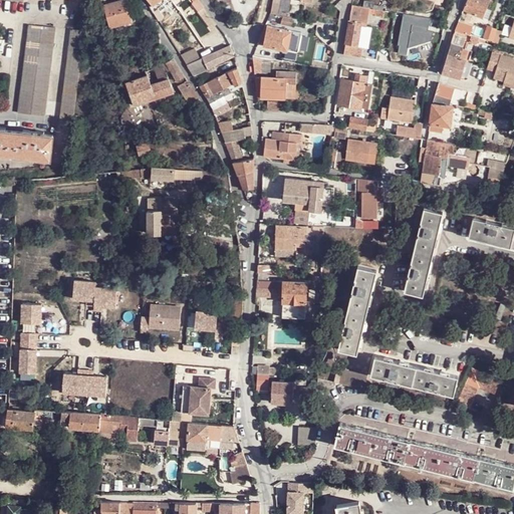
[(124,0),(122,0),(104,5),(110,28),(132,22),(124,0)]
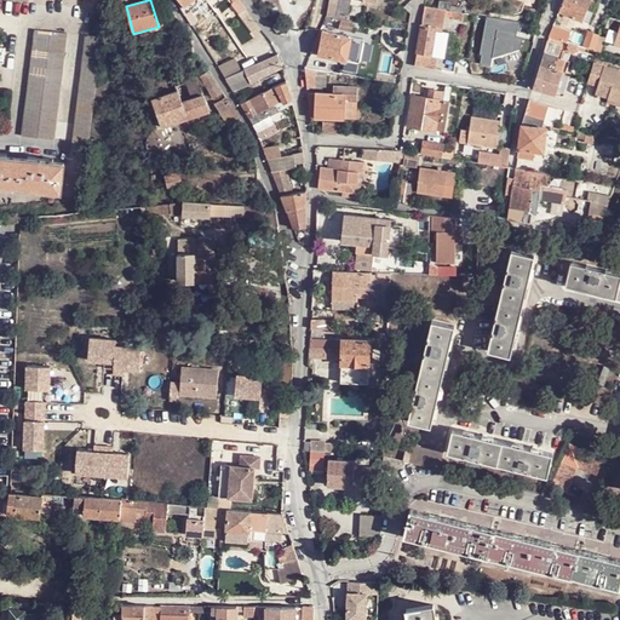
[(204,0),(191,0),(182,6),(181,9),(185,15),(189,11),(204,0)]
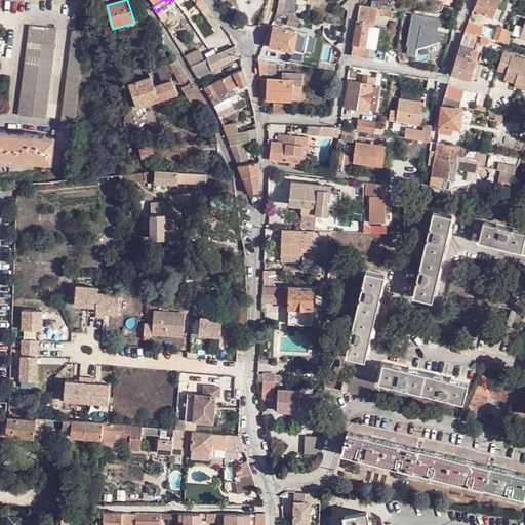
[(499,0),(477,0),(474,10),(492,17),(499,0)]
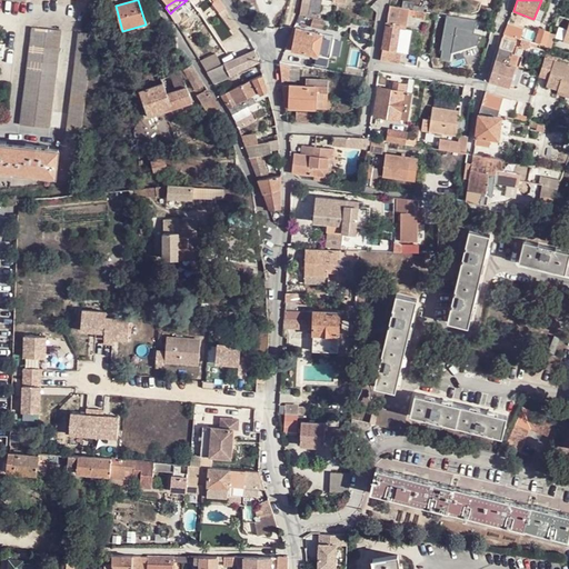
[(408,9),(390,6),(387,22),(400,25),(401,18),(407,19),(408,9)]
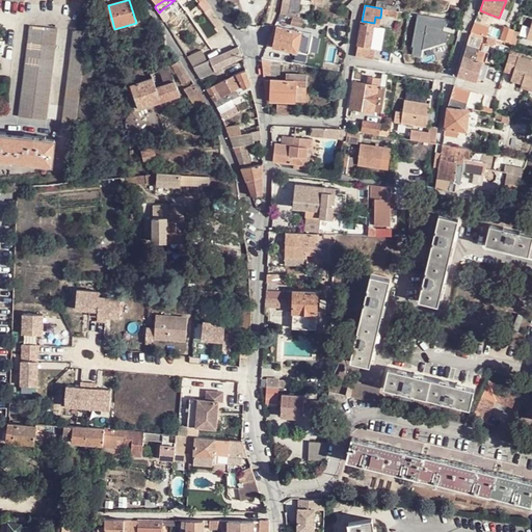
[(397,17),(398,10),(389,8),(388,15),(397,17)]
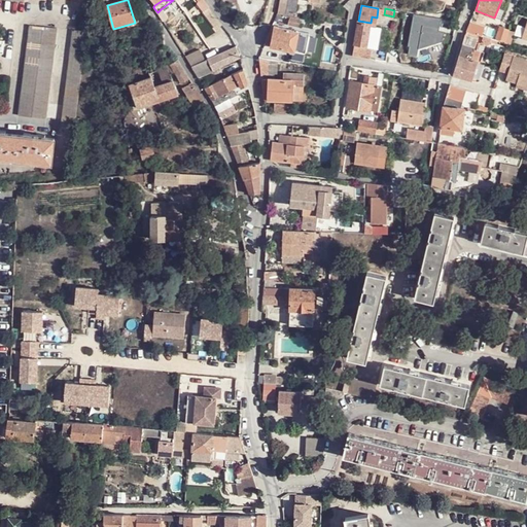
[(167,18),(161,9),(157,12),(163,21),(167,18)]
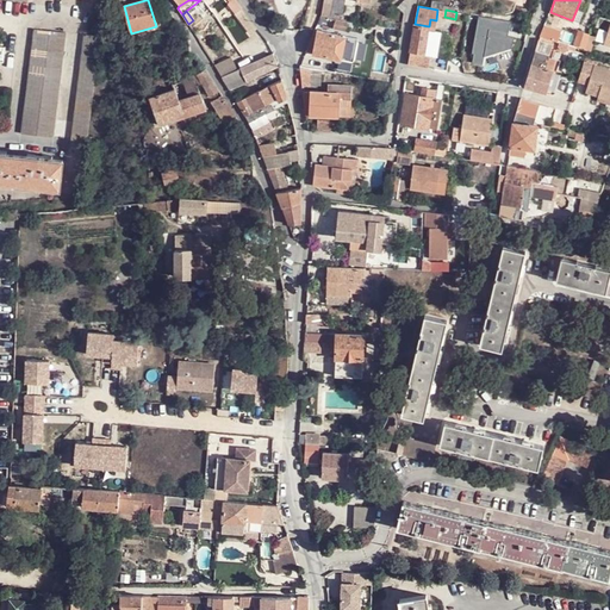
[(336,18),(335,27),(347,31),(349,22),(336,18)]
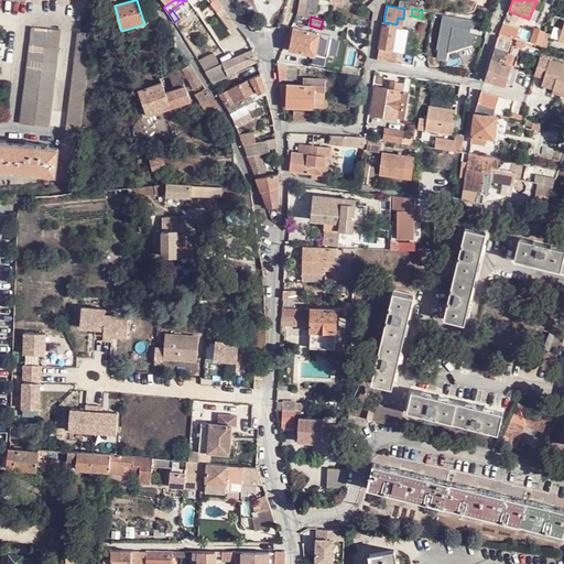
[(446,61),(447,52),(473,55),(475,34),(472,34),(473,20),(441,17),(436,60),(446,61)]
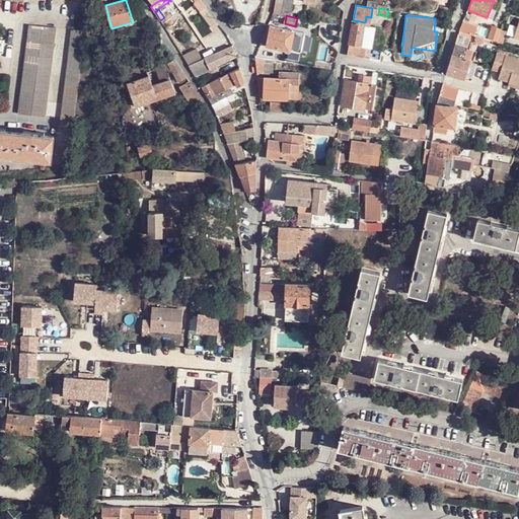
[(361,45),(364,46),(377,48),(381,25),(376,25),(377,17),(371,17),(366,16),(365,22),(361,45)]
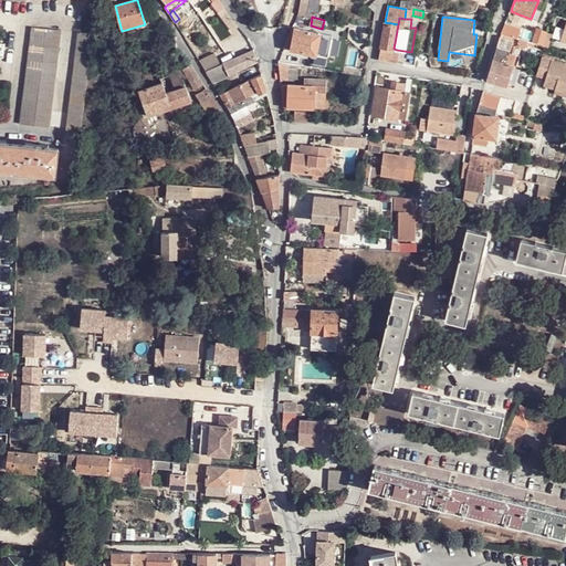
[(379,59),(395,62),(397,50),(394,49),(398,24),(385,22),(379,59)]
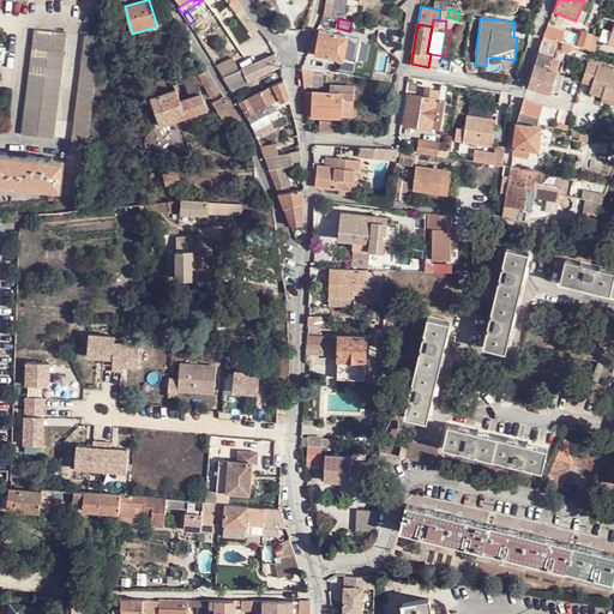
[(548,25),(543,35),(555,40),(560,41),(564,31),(548,25)]
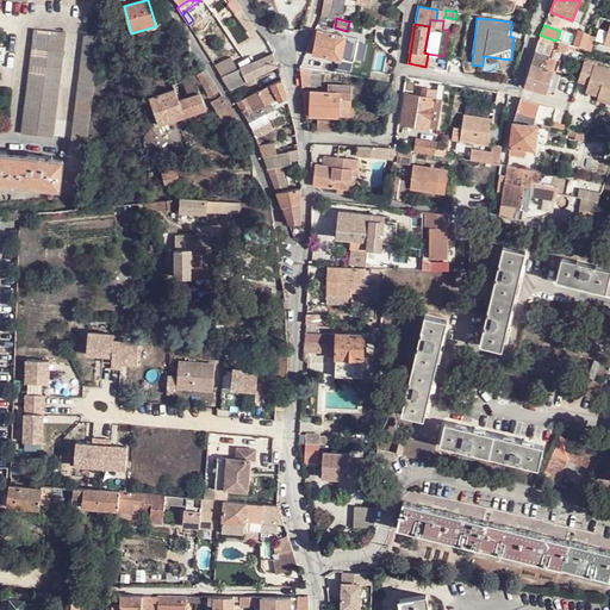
[(67,35),(36,30),(22,134),(53,138),(67,35)]
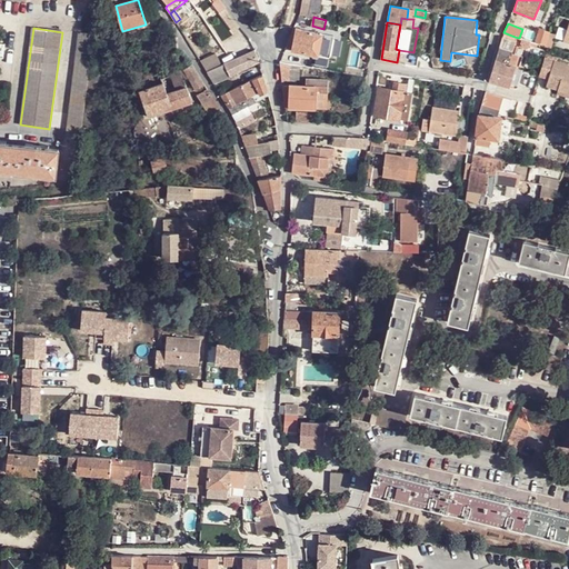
[(296,28),(293,28),(286,47),(291,48),(296,28)]
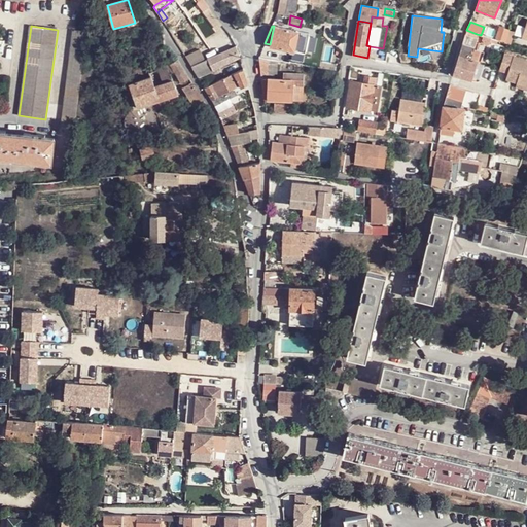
[(274,26),(270,44),(270,45),(287,48),(289,41),(295,43),(299,32),(274,26)]
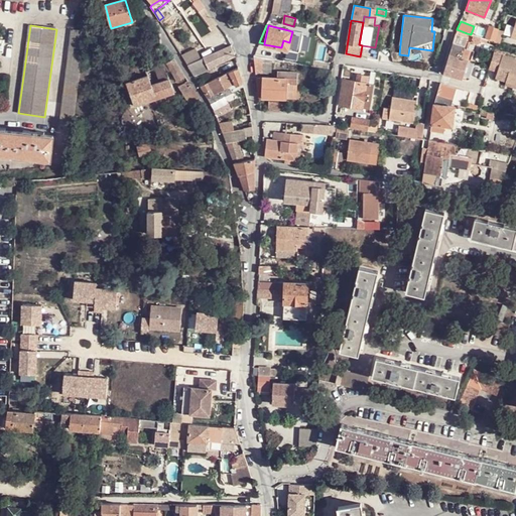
[(486,39),(494,42),(496,34),(497,30),(498,28),(489,25),(488,29),(485,37),(485,39),(486,39)]
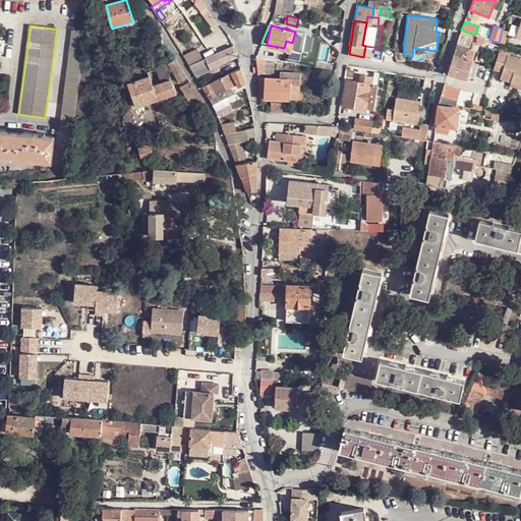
[(75,121),(85,33),(72,31),(61,119),(75,121)]
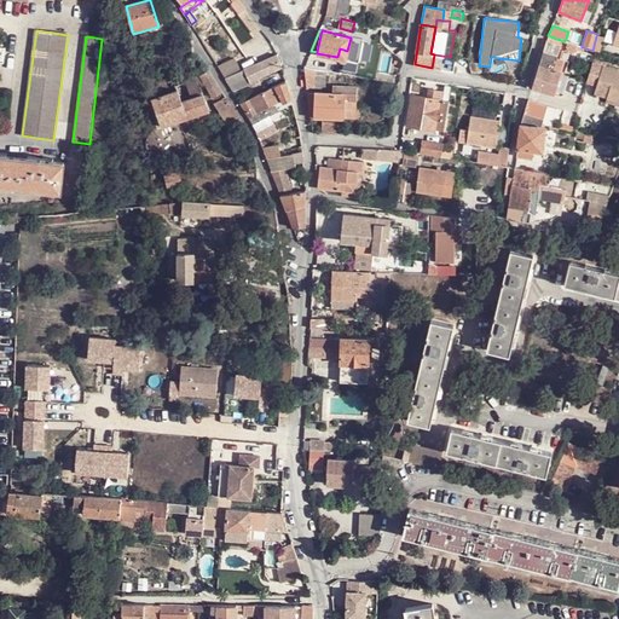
[(574,45),(565,41),(560,40),(559,45),(560,45),(559,50),(572,52),(574,45)]
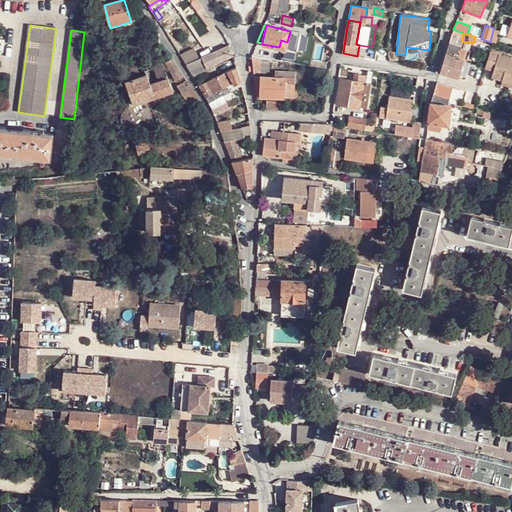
[(462,37),(452,34),(449,43),(461,46),(462,41),(463,37),(462,37)]
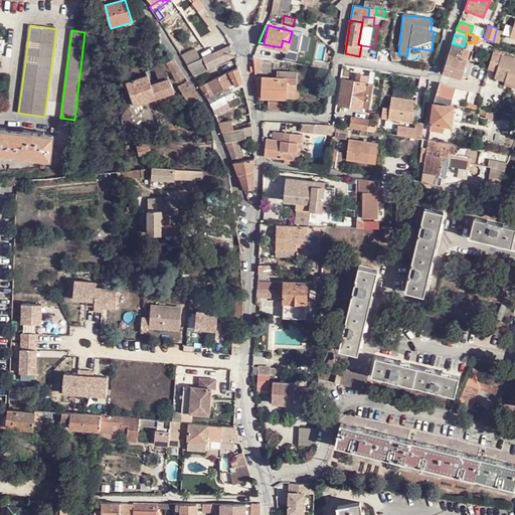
[(500,35),(495,34),(493,42),(496,43),(499,44),(501,35),(500,35)]
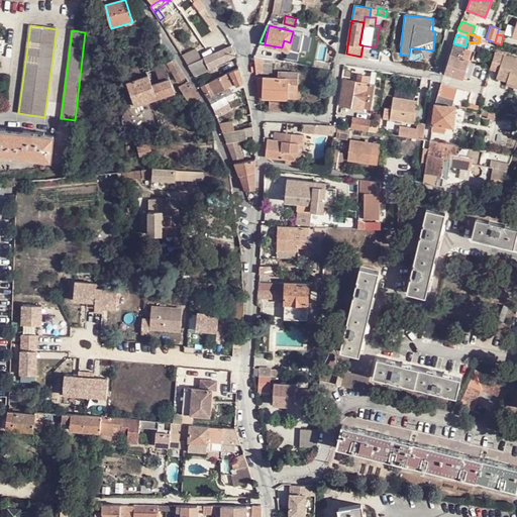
[(487,39),(486,39),(480,37),(478,43),(485,46),(487,39)]
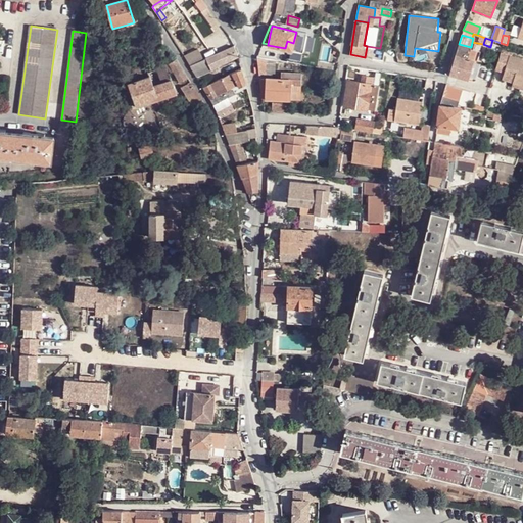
[(292,50),(293,43),(287,41),(285,48),(292,50)]
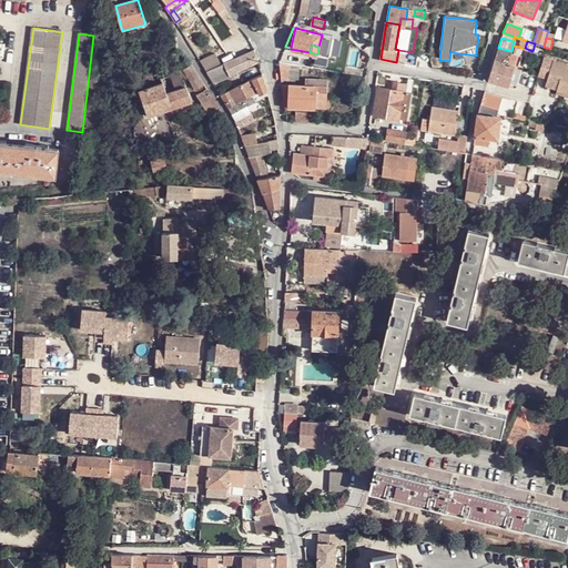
[(495,58),(508,61),(511,51),(498,48),(495,58)]
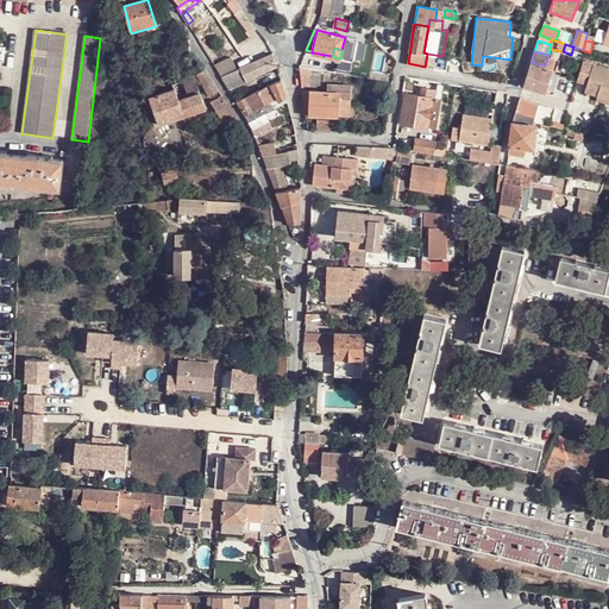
[(246,81),(278,66),(274,55),(272,54),(249,64),(242,69),(246,81)]
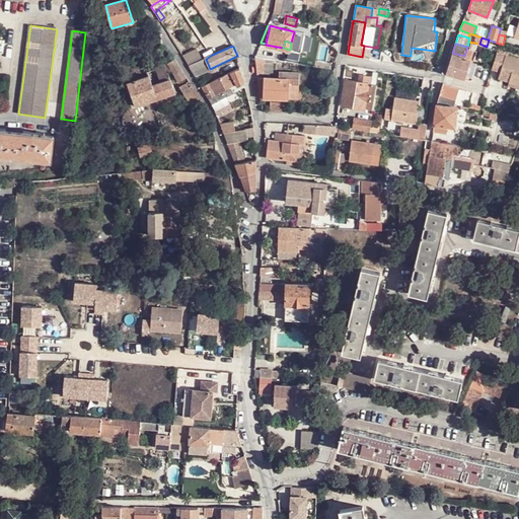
[(201,48),(182,56),(189,67),(206,59),(206,58),(201,48)]
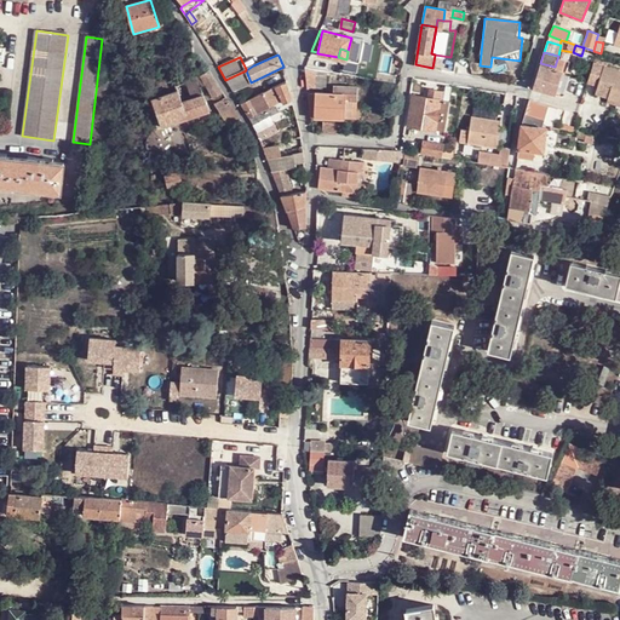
[(305,67),(305,68),(315,69),(323,72),(325,61),(309,57),(305,67)]
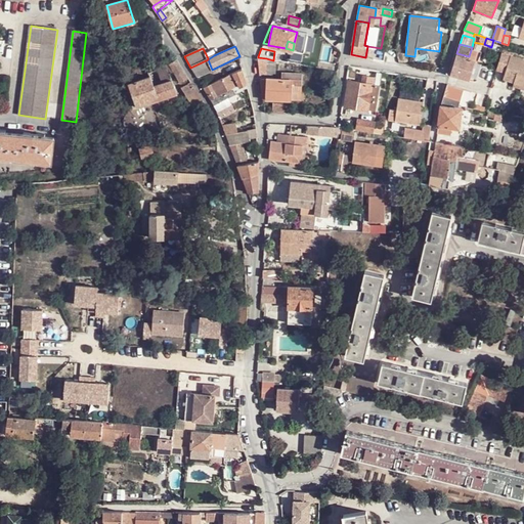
[(456,53),(450,74),(470,79),(476,59),(469,56),(456,53)]
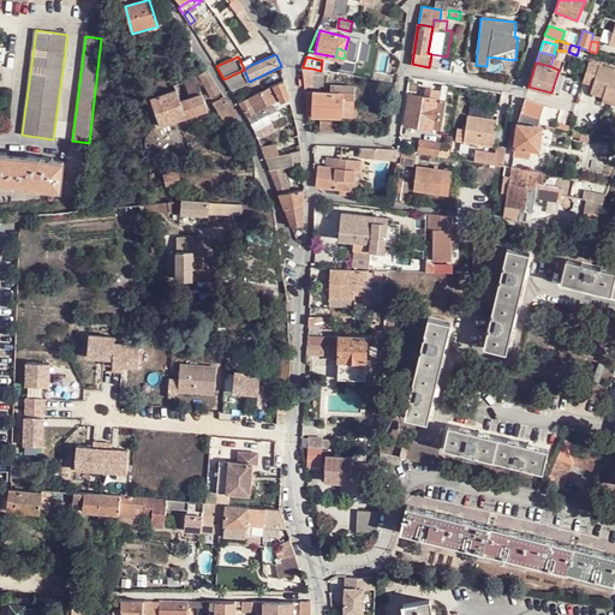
[(591,93),(604,96),(614,99),(614,70),(599,66),(591,93)]
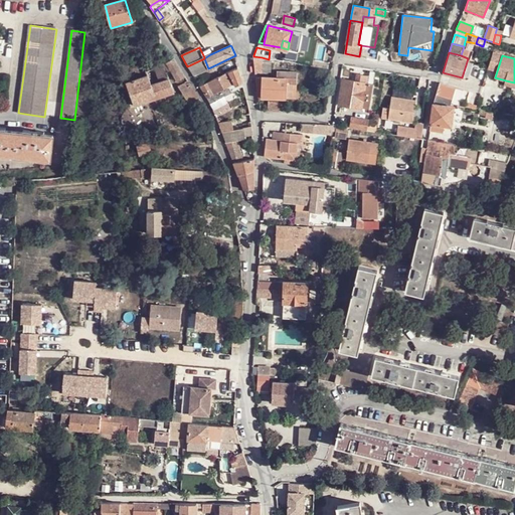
[(262,57),(253,56),(255,71),(264,71),(263,63),(262,57)]
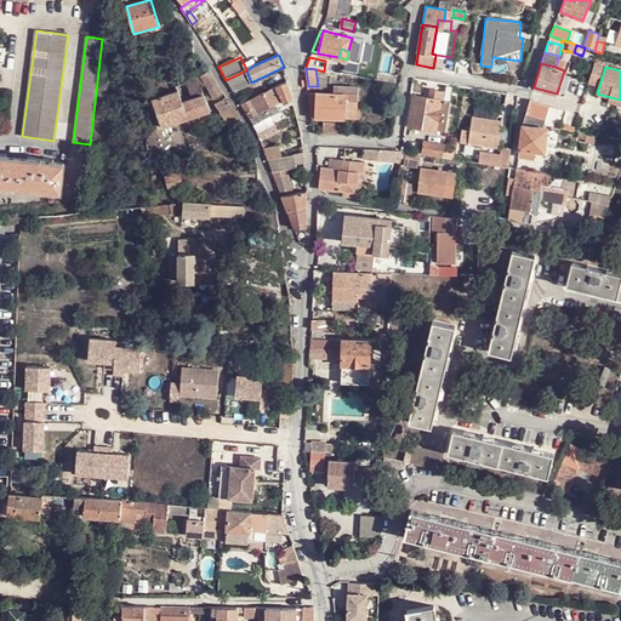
[(223,91),(210,69),(200,77),(206,85),(214,97),(224,91),(223,91)]
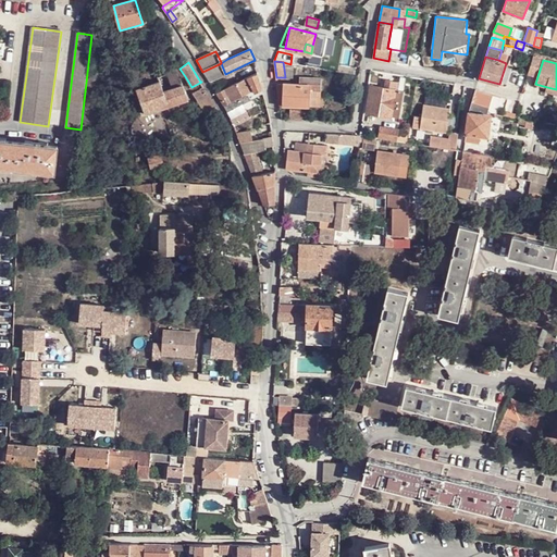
[(202,72),(210,83),(225,74),(221,63),(202,72)]
